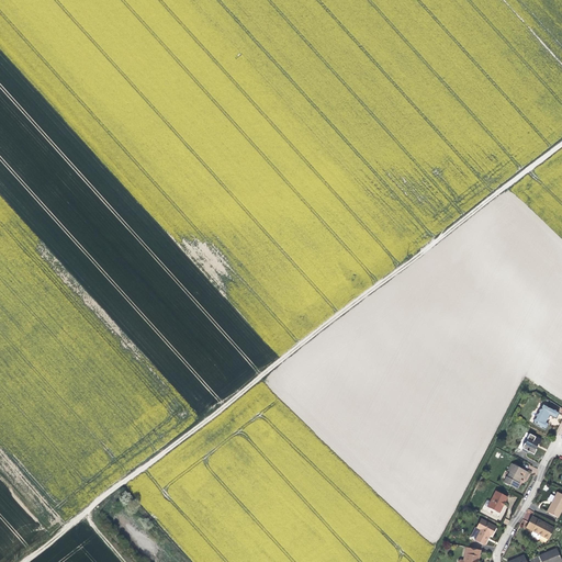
[(551,402),(543,396),(540,404),(541,405),(548,408),(551,402)]
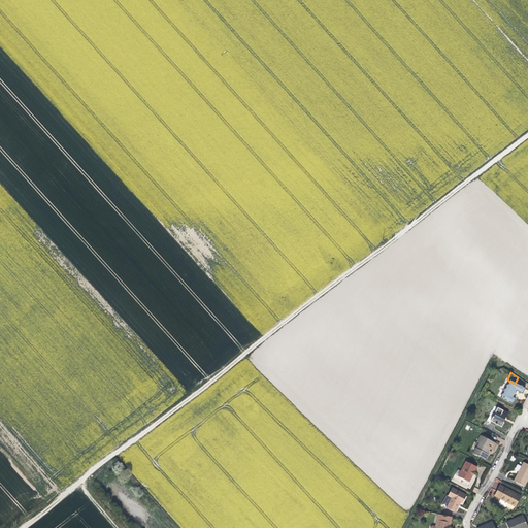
[(515,384),(508,381),(499,398),(512,404),(515,399),(514,398),(515,395),(517,392),(521,395),(524,389),(515,384)]
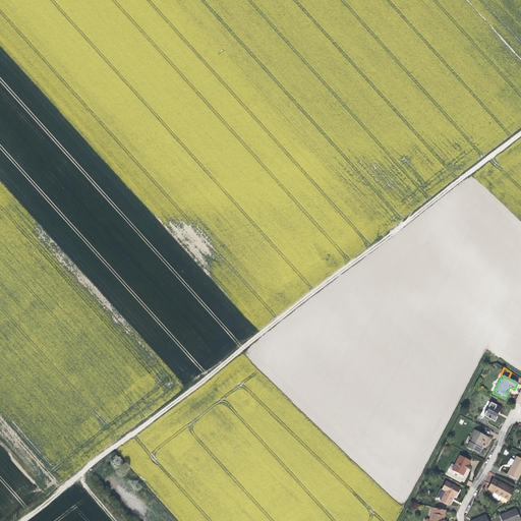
[(498,414),(499,412),(489,407),(488,409),(486,408),(484,412),(485,413),(483,417),(482,417),(479,420),(491,427),(494,423),(493,422),(494,420),(495,418),(496,419),(499,414),(498,414)]
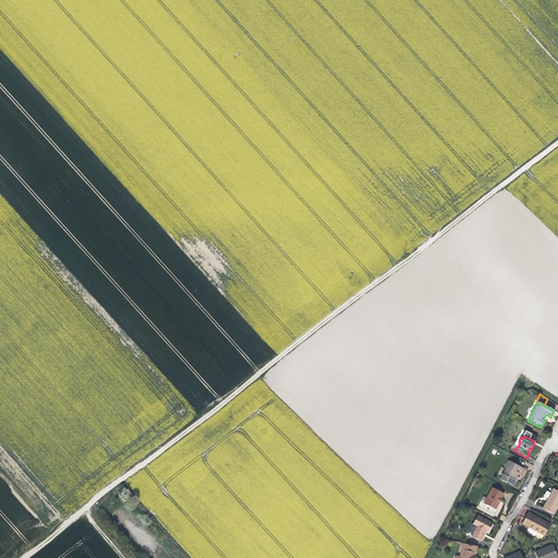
[(520,477),(523,470),(507,461),(502,469),(506,470),(502,475),(499,480),(512,486),(514,482),(513,481),(514,477),(516,475),(520,477)]
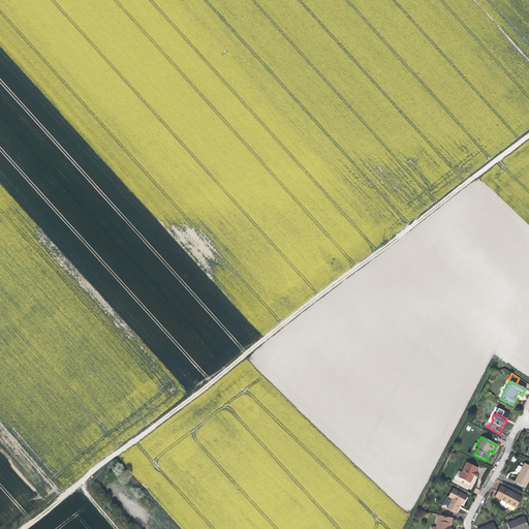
[(458,477),(467,483),(473,472),(475,474),(477,469),(466,463),(458,477)]
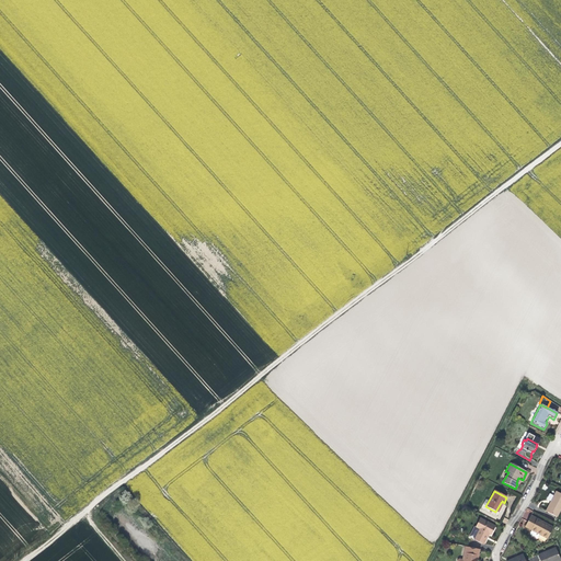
[(560,494),(556,492),(550,501),(552,503),(550,508),(548,507),(545,512),(556,517),(560,506),(560,494)]
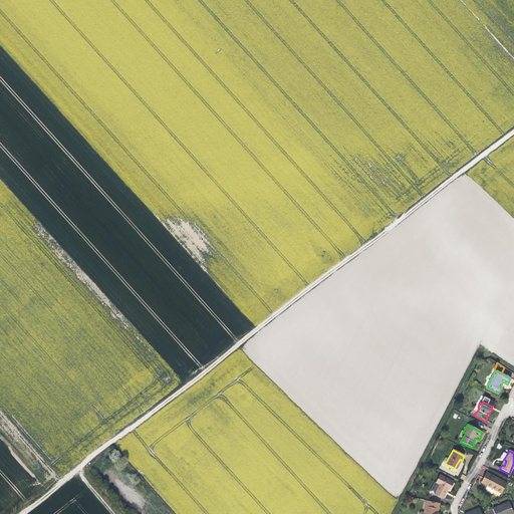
[(500,494),(506,484),(486,473),(481,483),(488,487),(500,494)]
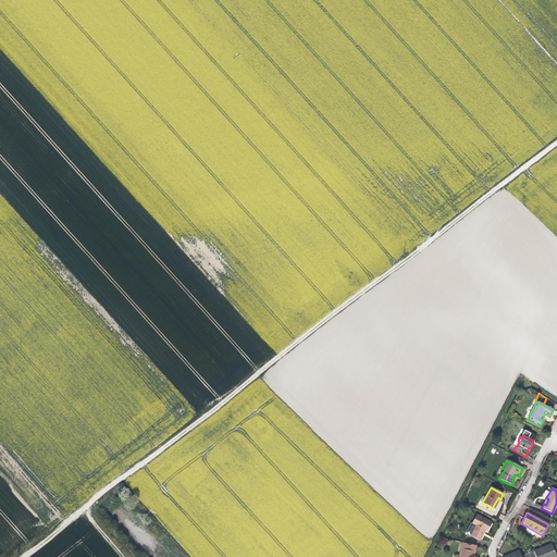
[(463,532),(480,541),(484,533),(485,530),(487,531),(492,523),(477,515),(471,522),(470,521),(463,532)]
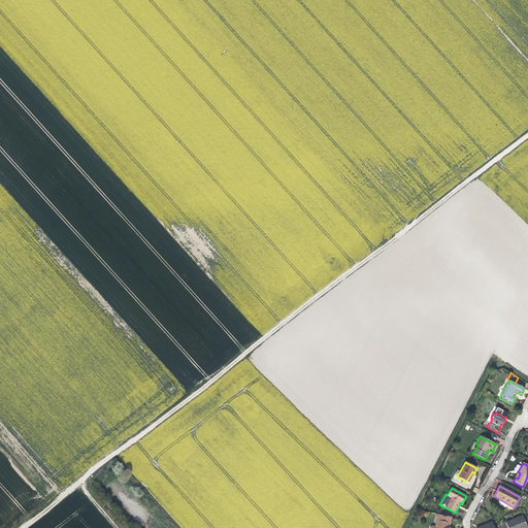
[(449,527),(452,518),(439,515),(436,527),(435,527),(431,527),(430,527),(449,527)]
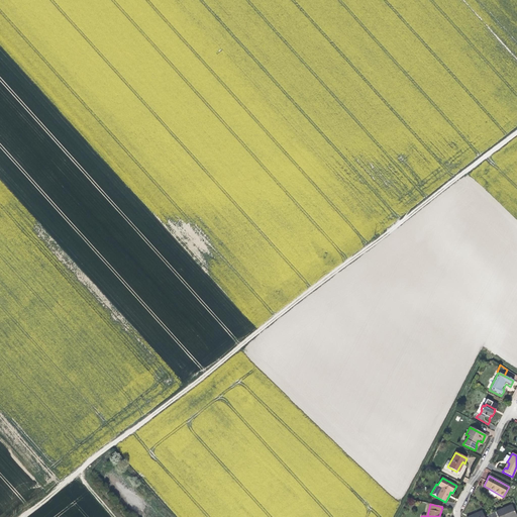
[(515,516),(510,505),(495,512),(497,516),(515,516)]
